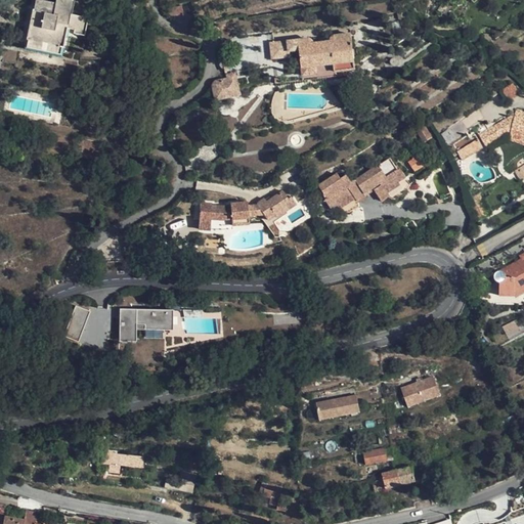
[(55,0),(55,3),(38,0),(35,0),(33,11),(32,11),(26,41),(28,42),(27,49),(59,56),(60,53),(64,53),(69,30),(73,31),(73,35),(85,38),(89,18),(72,14),(75,0),(74,0),(55,0)]
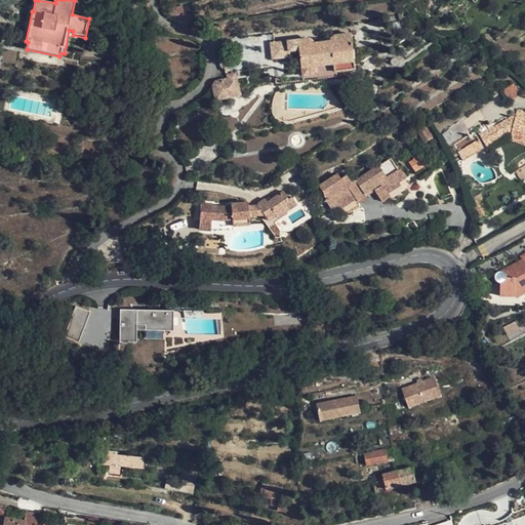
[(193,14),(190,4),(167,9),(168,16),(175,15),(176,17),(193,14)]
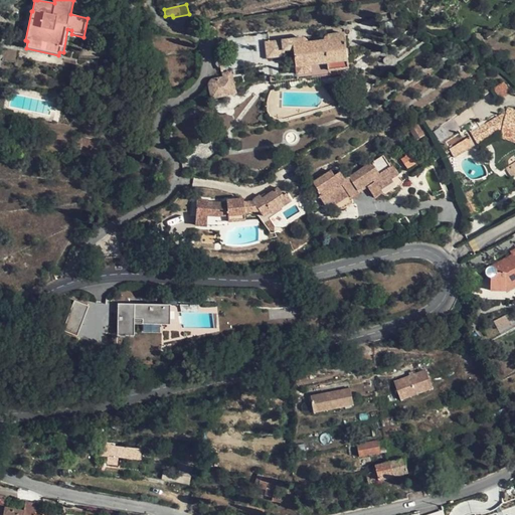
[(265,42),(268,57),(284,54),(284,49),(294,48),(297,74),(311,72),(311,71),(333,68),(339,68),(353,65),(349,31),(327,35),(325,36),(324,39),(307,41),(306,39),(304,38),(302,38),(265,42)]
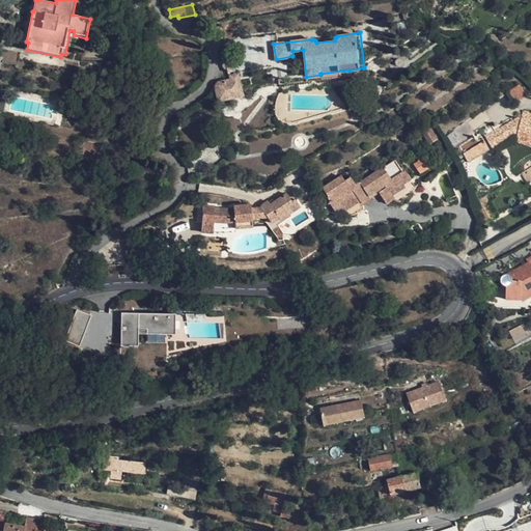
[(307,81),(344,77),(343,71),(320,74),(320,75),(306,77),(307,81)]
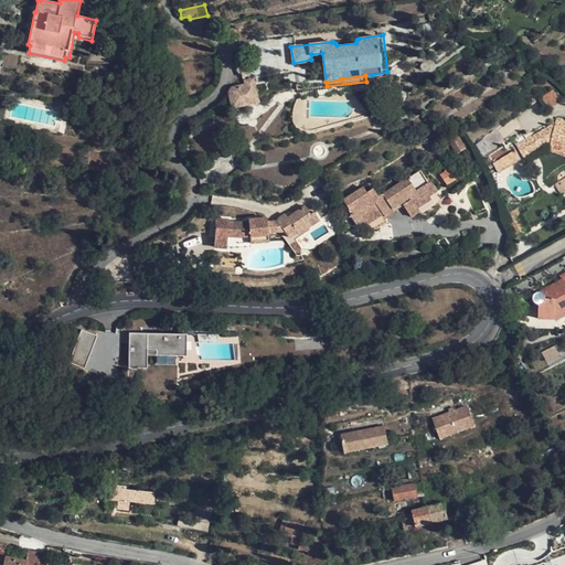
[(244,85),(232,88),(228,92),(228,94),(232,108),(257,102),(252,81),(244,82),(244,85)]
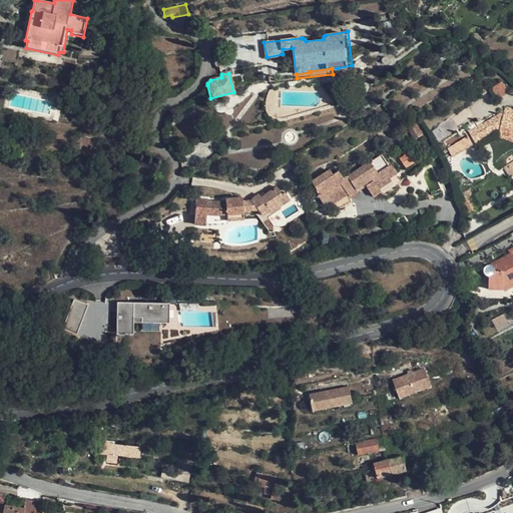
[(512,109),(505,107),(504,111),(480,126),(476,121),(466,128),(476,144),(500,129),(512,132),(511,138),(512,138),(512,109)]
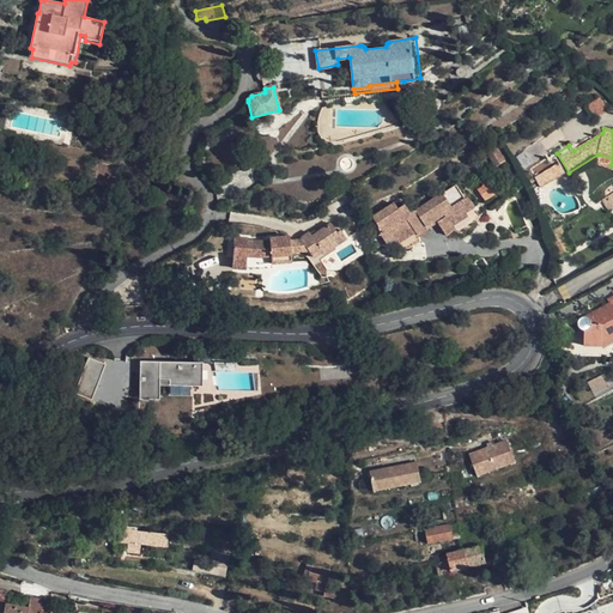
[(497,150),(490,153),(489,155),(495,165),(503,161),(497,150)]
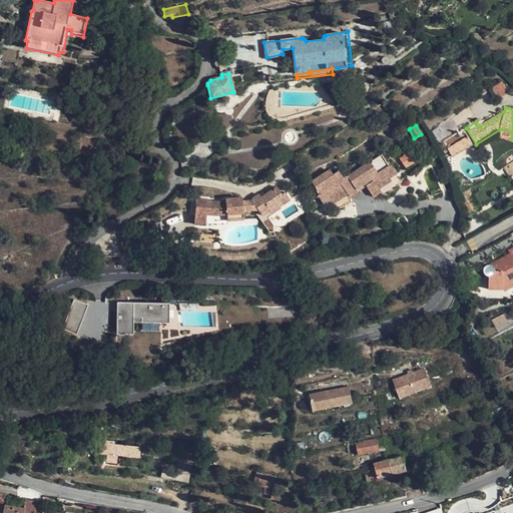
[(512,138),(511,138),(512,132),(500,129),(497,139),(512,143),(512,138)]
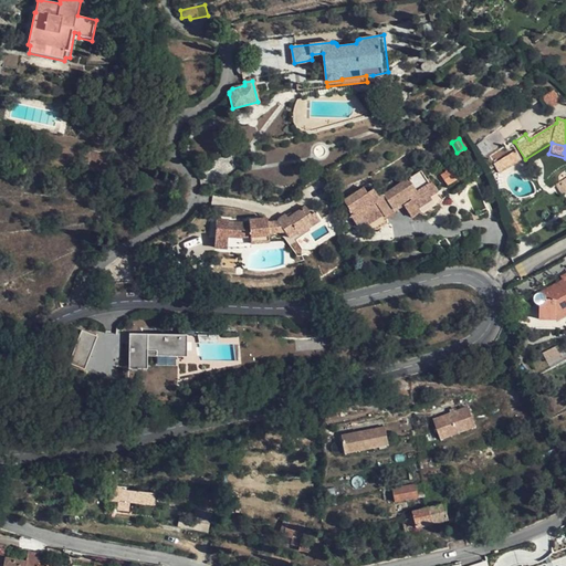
[(499,174),(521,160),(515,150),(493,164),(499,174)]
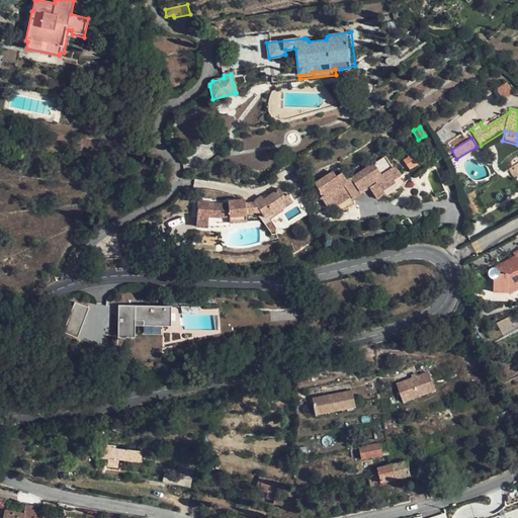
[(420,162),(419,159),(411,147),(406,150),(407,155),(408,157),(404,161),(410,169),(420,162)]
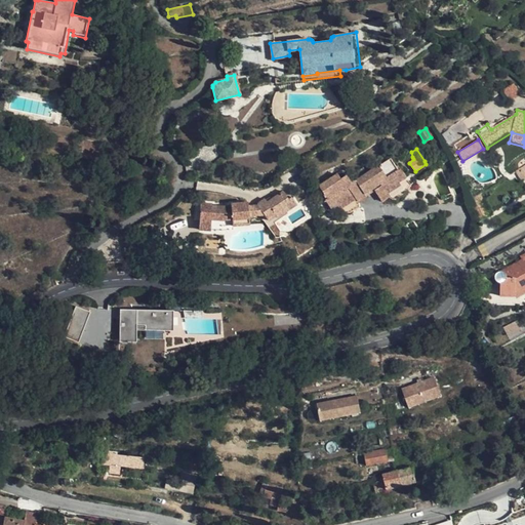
[(390,159),(360,178),(355,182),(351,182),(348,177),(347,176),(340,179),(337,174),(320,187),(328,199),(325,201),(331,210),(337,207),(341,213),(349,212),(359,207),(359,201),(364,198),(362,195),(372,189),(374,191),(381,202),(389,198),(395,200),(406,192),(410,185),(400,169),(398,170),(390,159)]
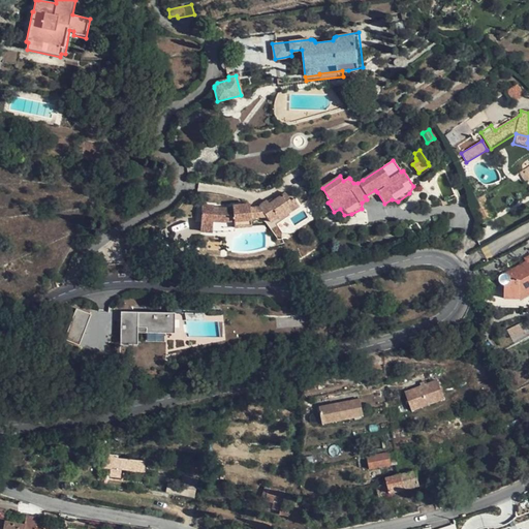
[(528,166),(519,174),(524,183),(528,179),(528,166)]
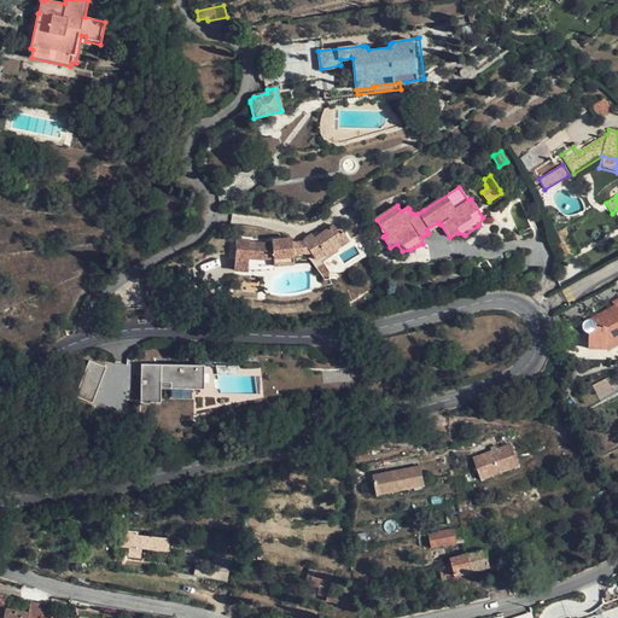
[(420,203),(409,209),(413,214),(418,214),(424,210),(420,203)]
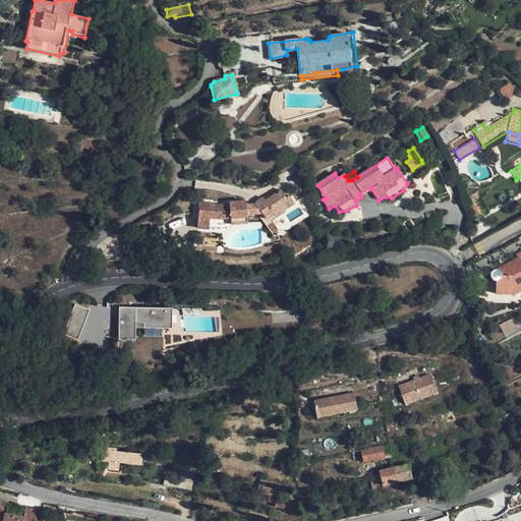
[(361,196),(371,189),(369,187),(359,193),(361,196)]
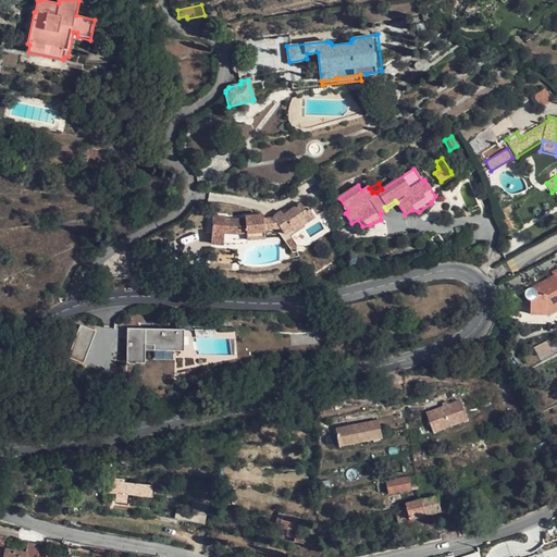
[(299,225),(305,222),(301,217),(306,213),(300,205),(283,217),(281,212),(275,217),(274,219),(271,220),(271,227),(280,227),(283,232),(292,227),(293,230),(299,225)]
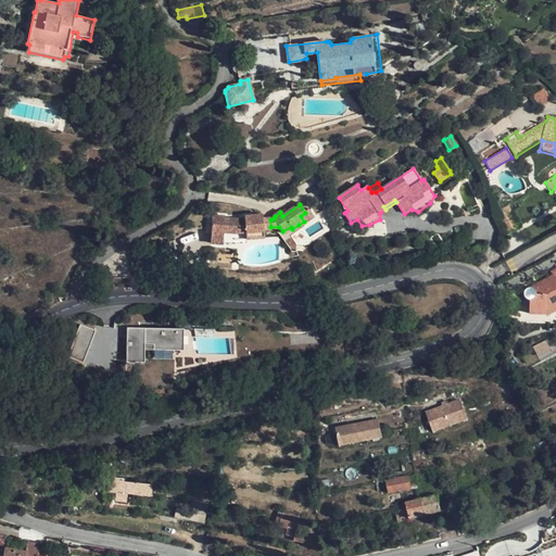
[(310,211),(305,213),(301,216),(304,222),(313,215),(310,211)]
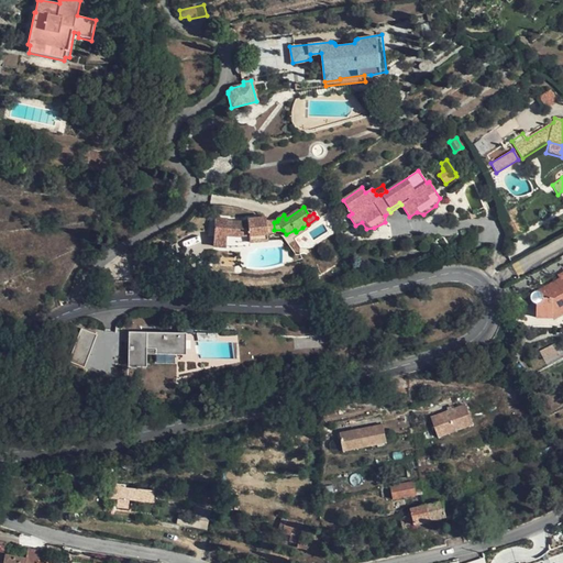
[(266,241),(266,231),(266,222),(265,220),(249,220),(249,222),(236,223),(227,223),(227,220),(214,220),(213,235),(214,235),(214,246),(224,246),(238,246),(238,243),(266,241)]
